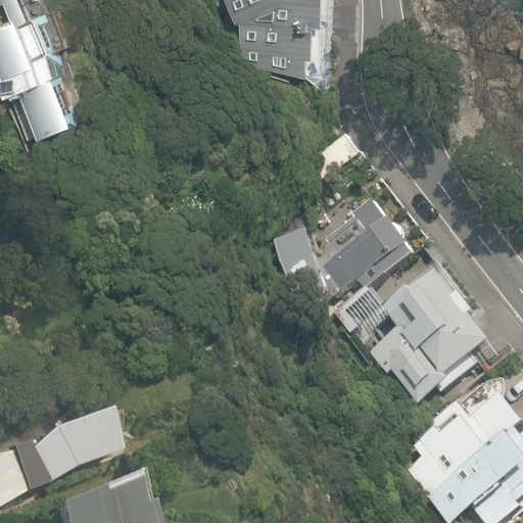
[(0,66),(33,139),(80,117),(59,73),(66,69),(41,13),(36,15),(28,0),(10,0),(18,16),(0,24),(0,66)]
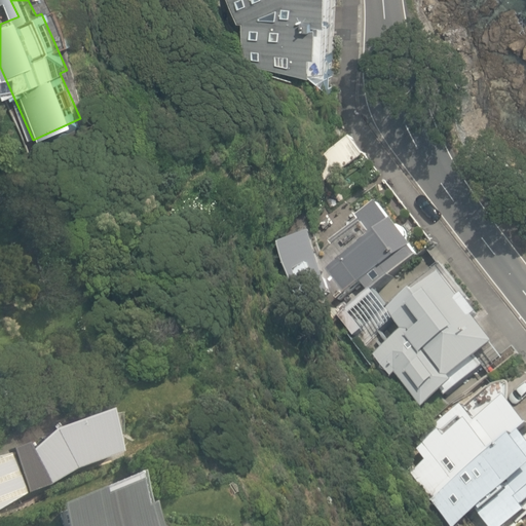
[(249,63),(332,77),(336,0),(235,0),(243,22),(249,20),(249,63)]
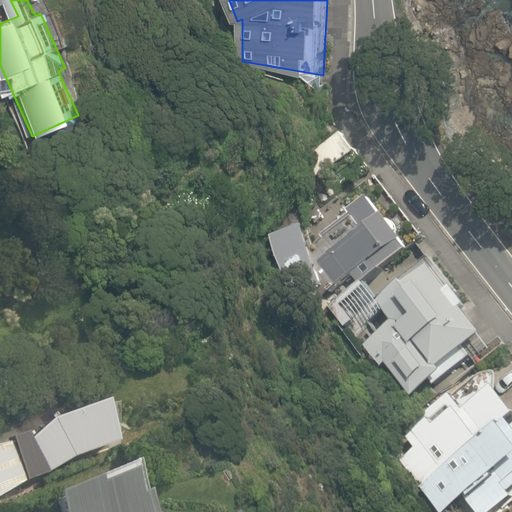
[(320,148),(332,167),(356,150),(342,132),(320,148)]
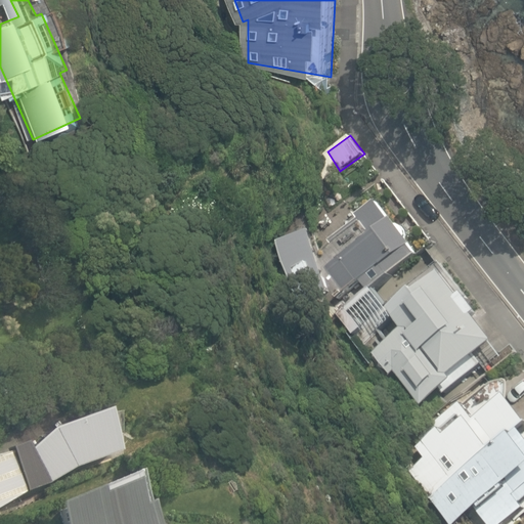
[(344,313),(366,342),(399,317),(378,288),(421,255),(413,246),(415,245),(408,234),(409,233),(404,225),(402,227),(394,217),(392,219),(378,198),(359,214),(361,217),(332,241),(335,246),(322,256),(313,230),(280,241),(302,303),(345,291),(355,304),(344,313)]
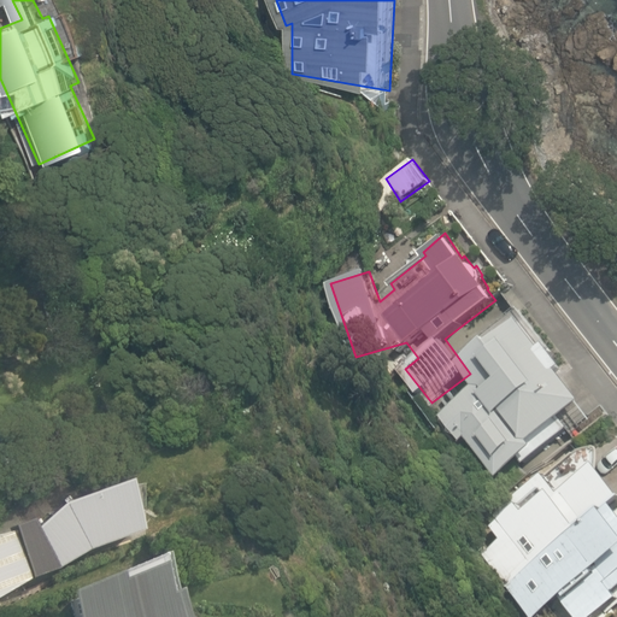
[(523,451),(589,400),(523,313),(468,356),(519,424),(509,433),(523,451)]
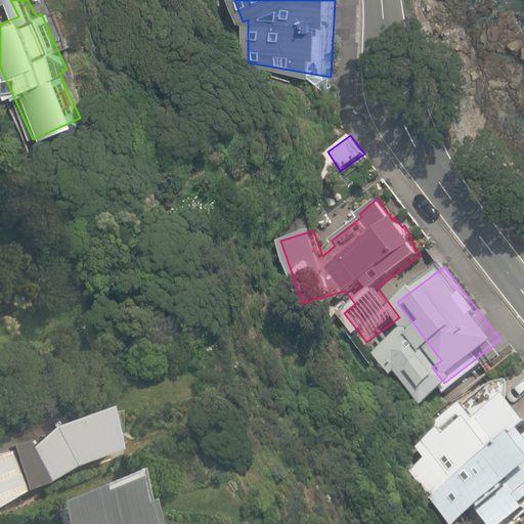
[(409,474),(450,523),(462,523),(477,512),(487,523),(498,523),(522,506),(518,501),(523,495),(523,432),(522,431),(523,429),(523,417),(507,397),(478,420),(465,405),(420,437),(424,444),(419,448),(428,460),(409,474)]
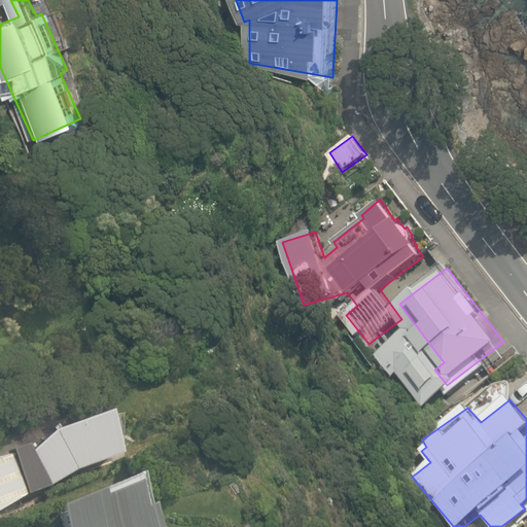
[(21,457),(40,489),(70,470),(114,455),(99,415),(47,433),(21,457)]
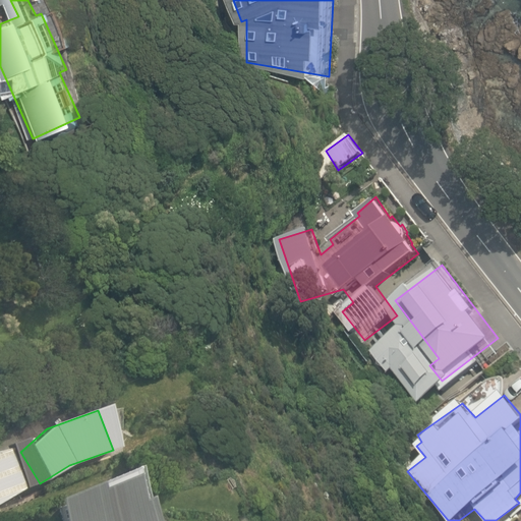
[(0,452),(0,497),(18,485),(5,451),(0,452)]
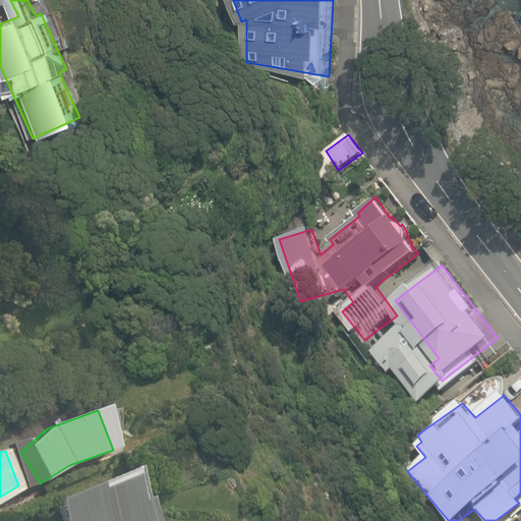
[(150,520),(128,470),(48,505),(55,520),(150,520)]
